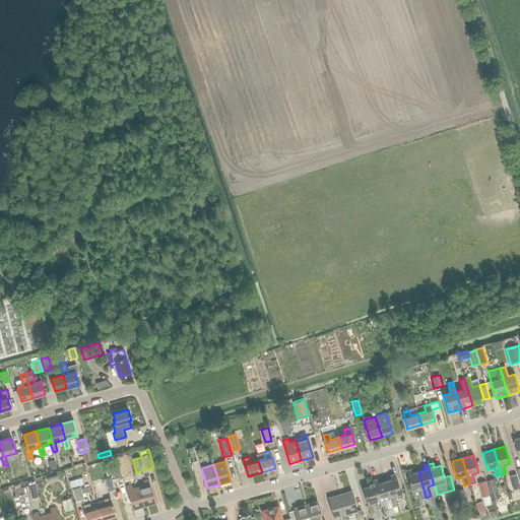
[(122,477),(118,465),(112,467),(115,478),(122,477)]
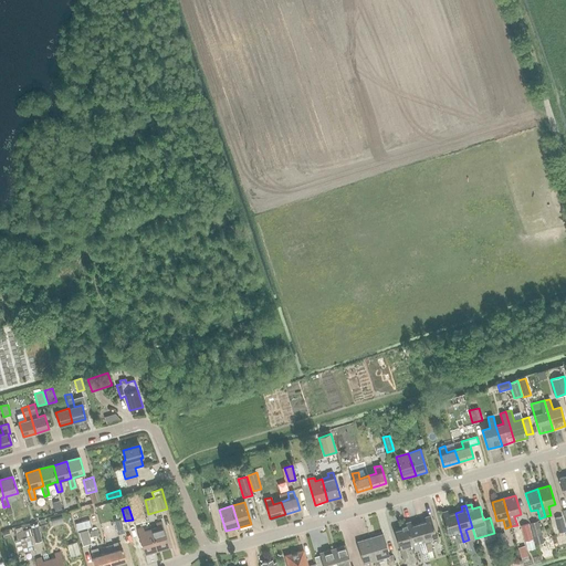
[(459,543),(463,542),(456,513),(448,515),(447,511),(441,513),(448,534),(456,532),(459,543)]
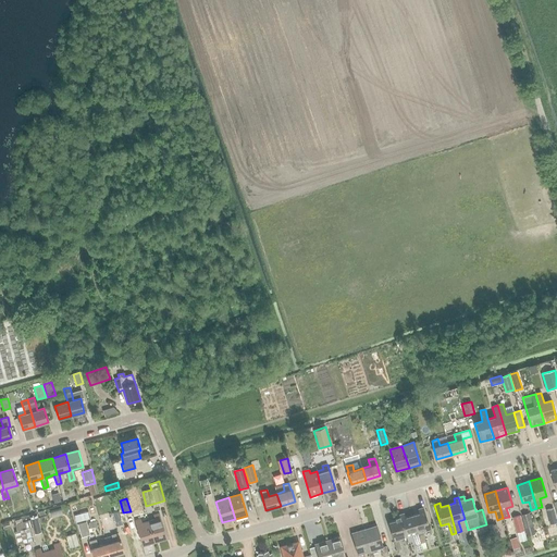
[(419,514),(412,516),(420,543),(425,542),(422,532),(430,530),(423,508),(418,509),(419,514)]
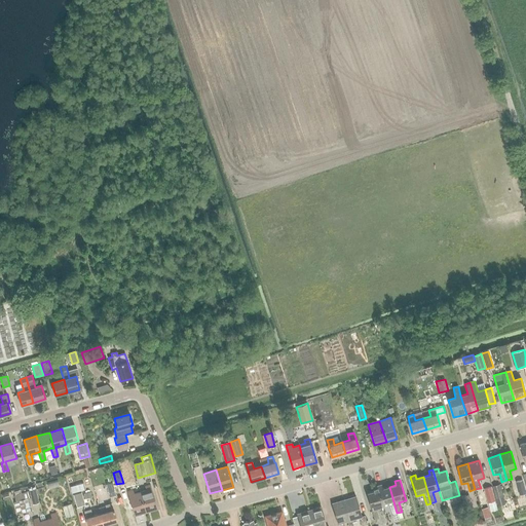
[(525,493),(522,480),(516,482),(519,496),(525,493)]
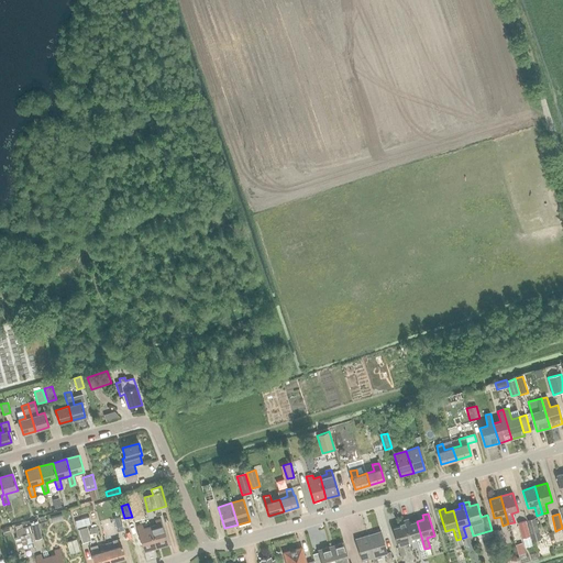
[(125,531),(121,516),(113,518),(118,533),(125,531)]
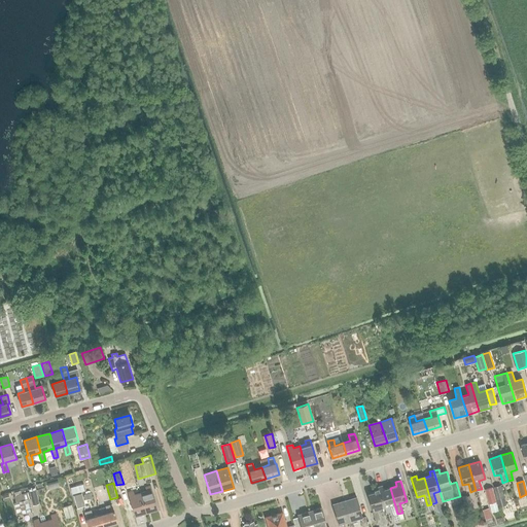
[(72,494),(85,491),(84,485),(70,488),(72,494)]
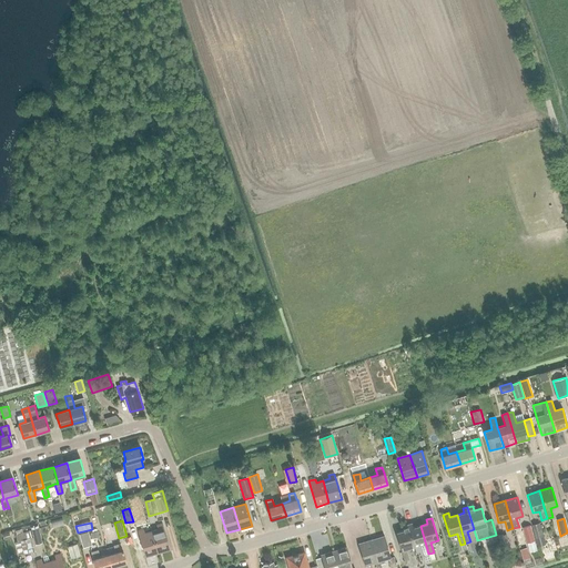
[(168,550),(162,533),(159,524),(153,526),(154,530),(149,531),(155,555),(168,550)]
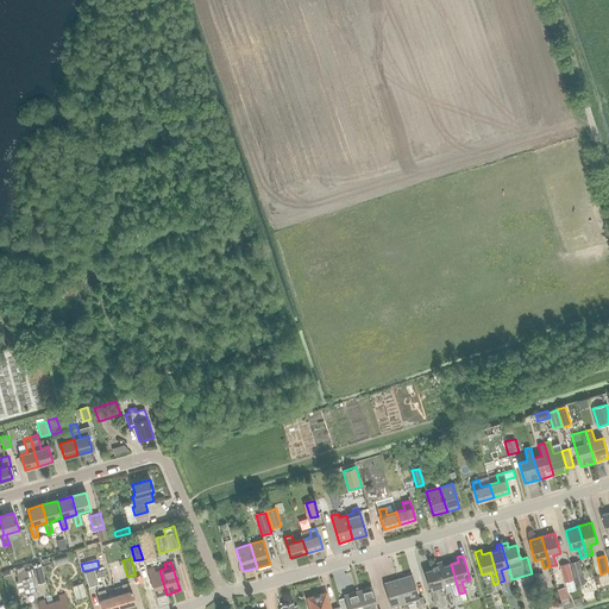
[(459,594),(451,564),(443,566),(441,562),(437,563),(443,586),(451,584),(454,596),(459,594)]
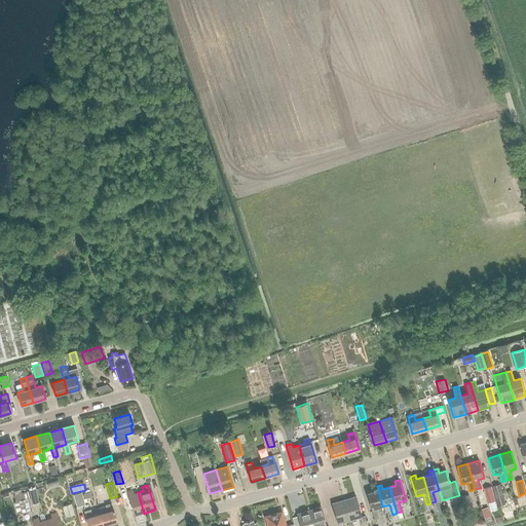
[(499,485),(492,487),(497,506),(504,504),(499,485)]
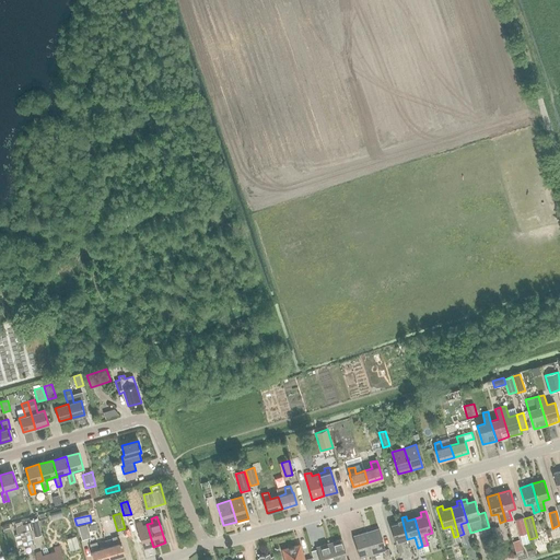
[(42,529),(41,527),(36,528),(33,517),(27,520),(28,524),(15,527),(18,534),(15,535),(18,541),(22,539),(23,546),(33,544),(31,538),(43,535),(42,529)]
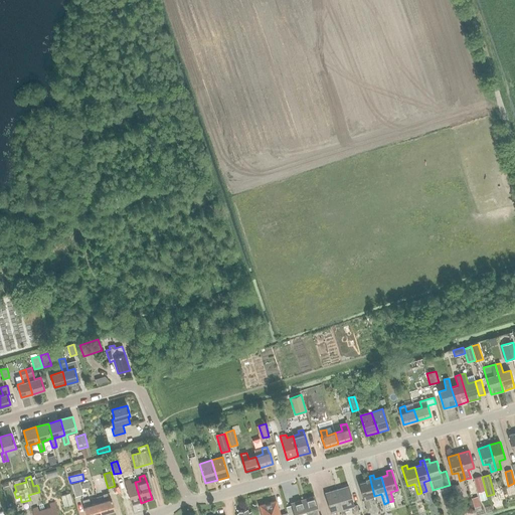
[(374,496),(369,476),(364,478),(365,482),(359,484),(366,509),(371,508),(368,498),(374,496)]
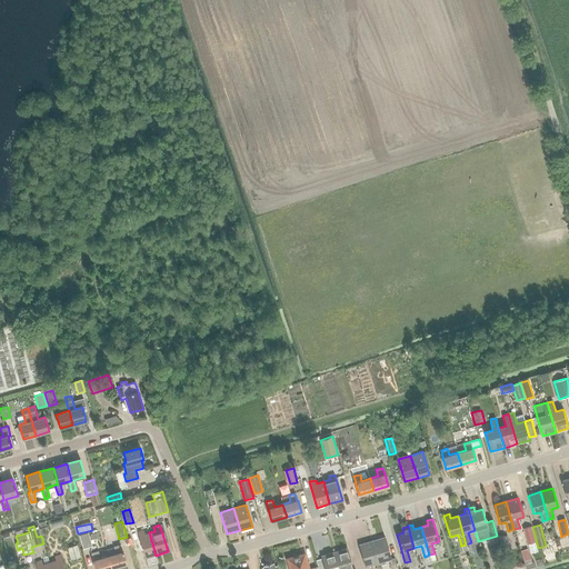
[(531,527),(523,529),(527,543),(528,543),(535,542),(536,541),(531,527)]
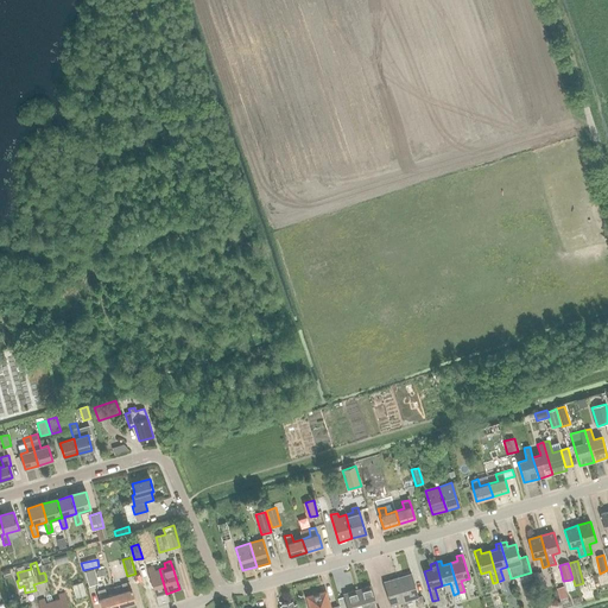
[(166,594),(159,569),(154,570),(153,567),(145,569),(147,577),(153,597),(166,594)]
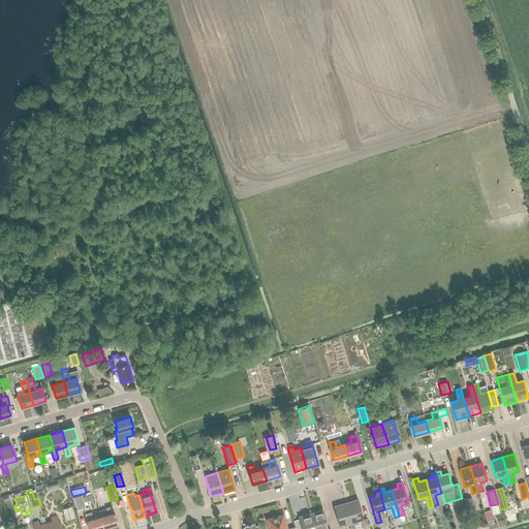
[(83,495),(73,498),(78,510),(86,508),(83,495)]
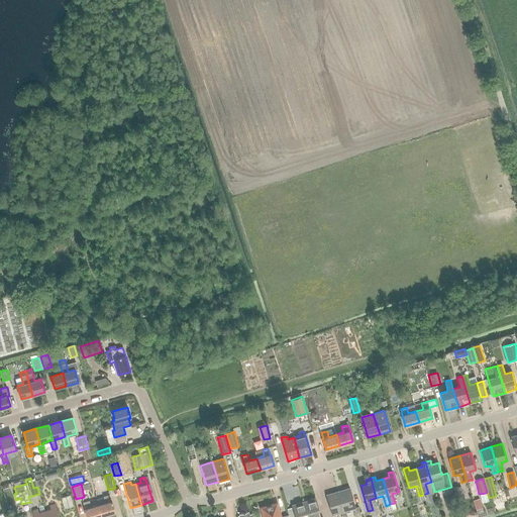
[(463,498),(460,486),(452,488),(455,500),(463,498)]
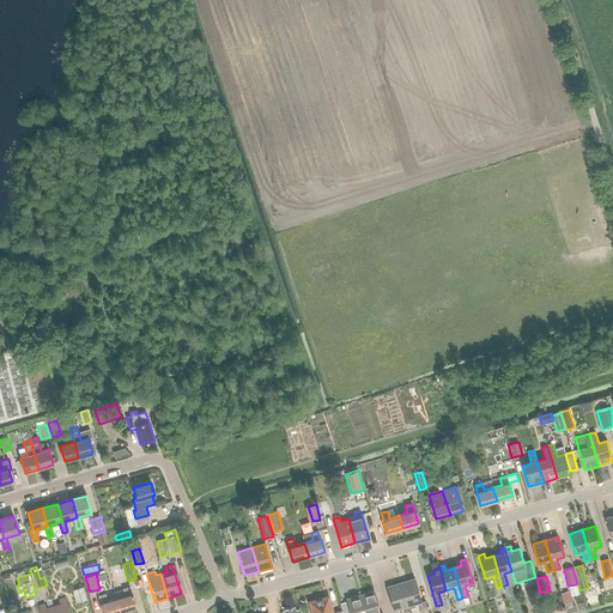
[(402,583),(410,606),(418,604),(420,612),(422,612),(428,612),(425,601),(422,602),(414,580),(402,583)]
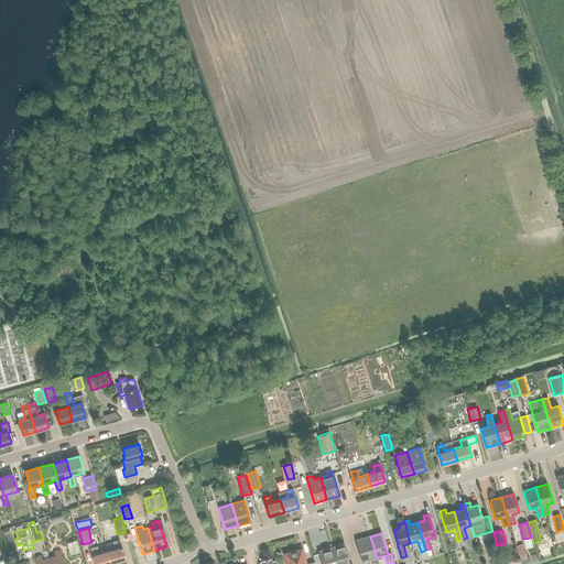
[(378,563),(377,557),(370,537),(355,541),(361,562),(372,560),(373,563),(378,563)]
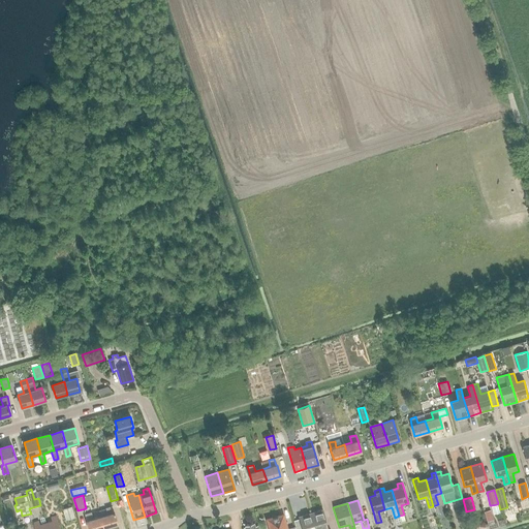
[(497,504),(491,505),(493,516),(500,514),(497,504)]
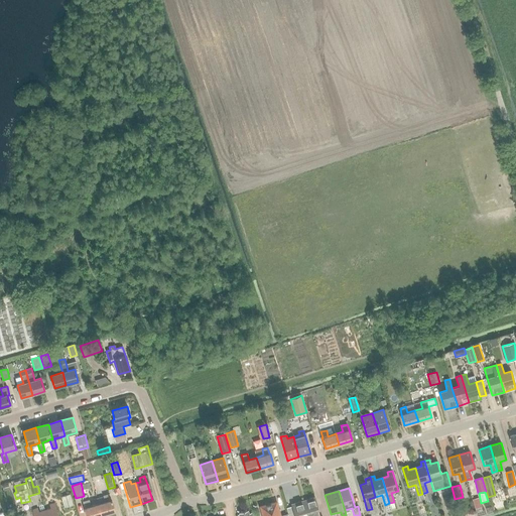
[(70,494),(61,497),(65,508),(73,505),(70,494)]
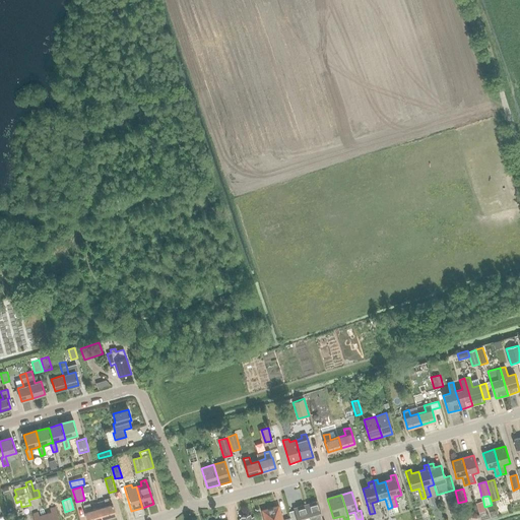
[(99,508),(102,519),(116,515),(112,504),(110,498),(104,500),(106,506),(99,508)]
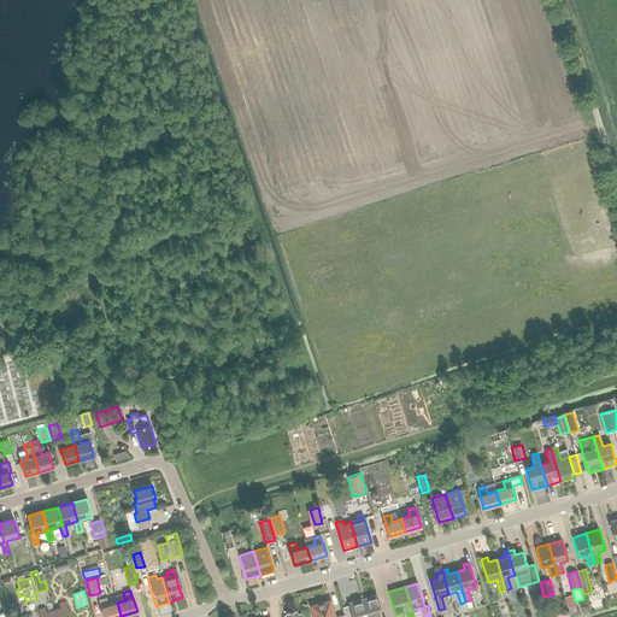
[(540,592),(530,594),(534,609),(544,605),(540,592)]
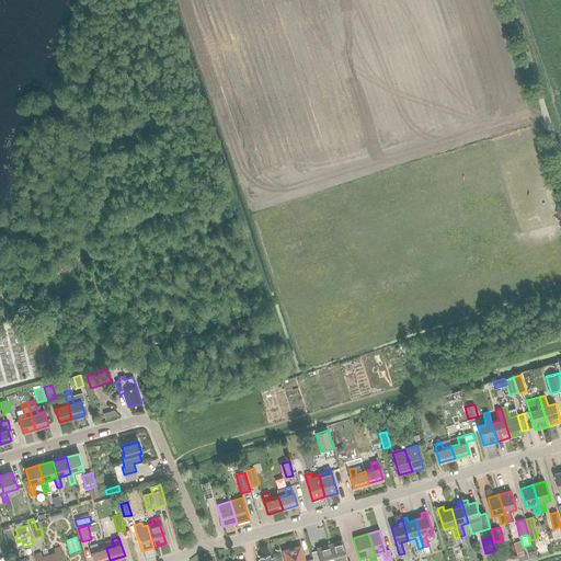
[(347,560),(342,541),(331,545),(335,560),(347,560)]
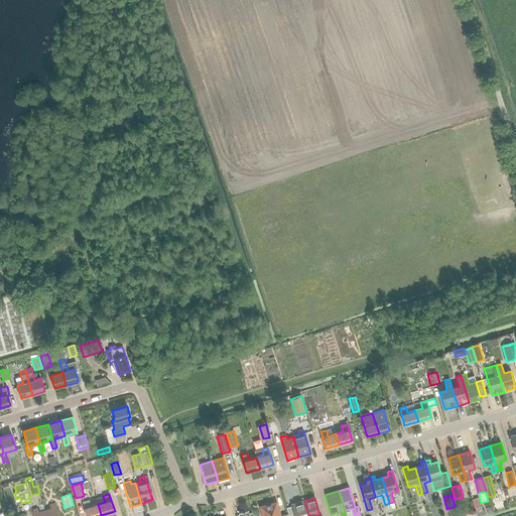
[(479,498),(472,500),(476,512),(482,511),(479,498)]
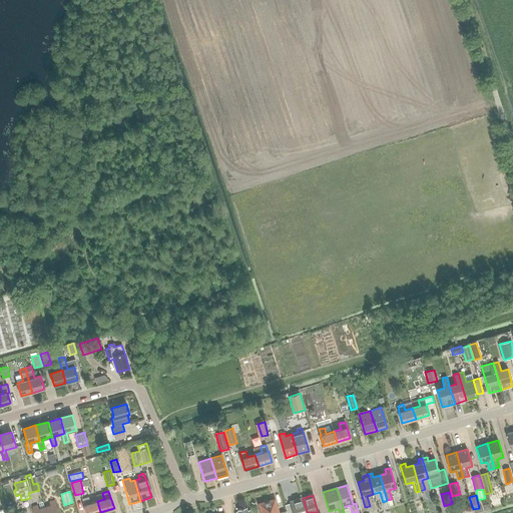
[(97,512),(100,512),(97,501),(90,503),(88,497),(82,499),(84,505),(83,505),(85,512),(97,512)]
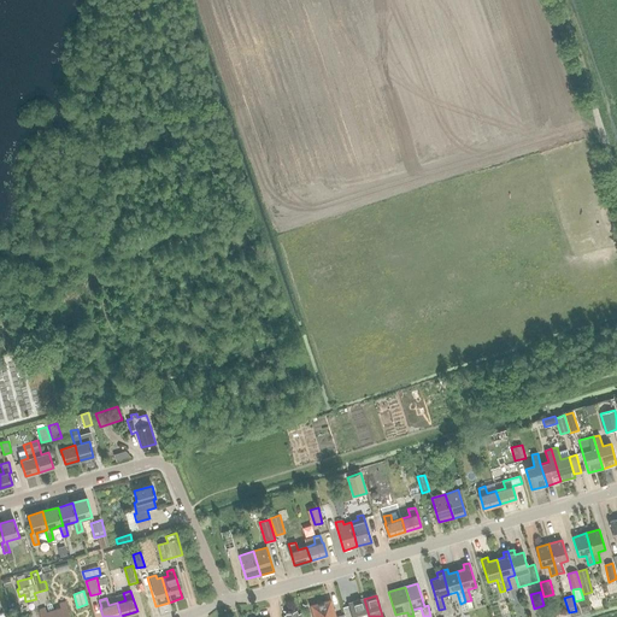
[(369,616),(364,599),(347,604),(351,616),(369,616)]
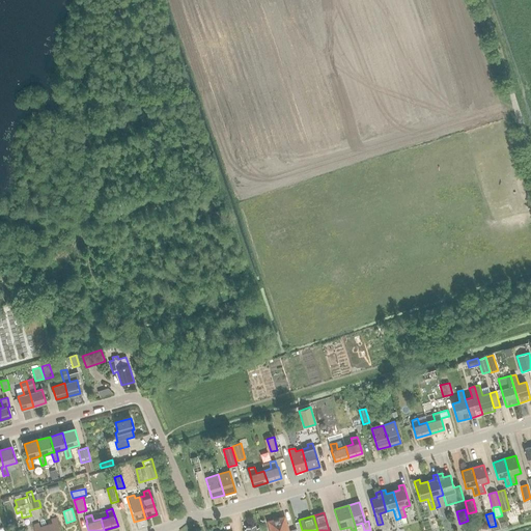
[(52,523),(46,525),(48,530),(60,530),(56,518),(51,520),(52,523)]
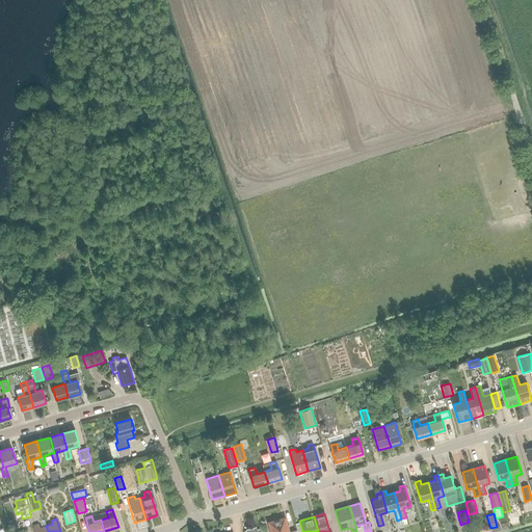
[(297,531),(297,530),(288,531),(285,519),(268,523),(270,531),(297,531)]
